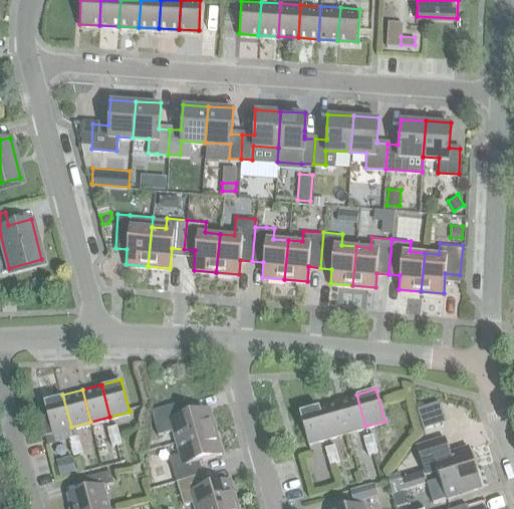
[(71,427),(62,395),(43,400),(45,407),(45,409),(37,411),(44,434),(70,427),(71,427)]
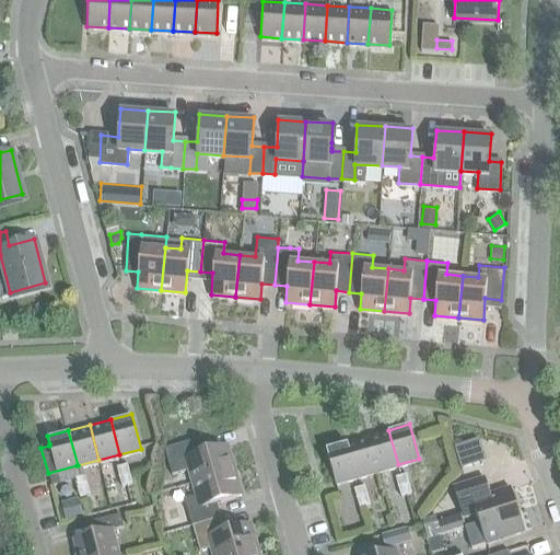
[(398,464),(388,430),(368,436),(377,471),(398,464)]
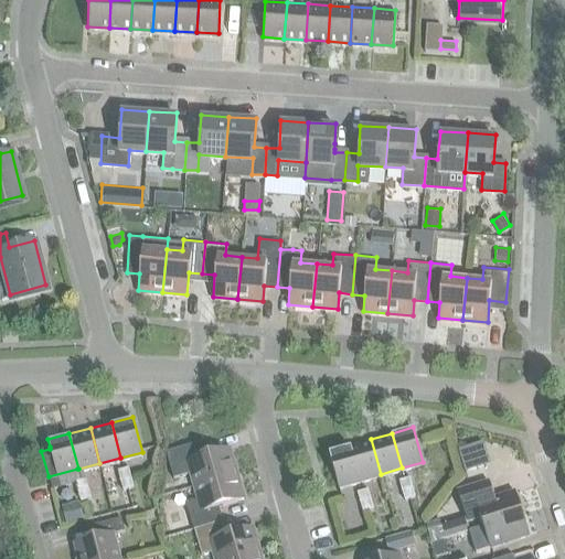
[(190,471),(193,484),(236,471),(230,445),(204,453),(200,439),(166,449),(173,475),(190,471)]
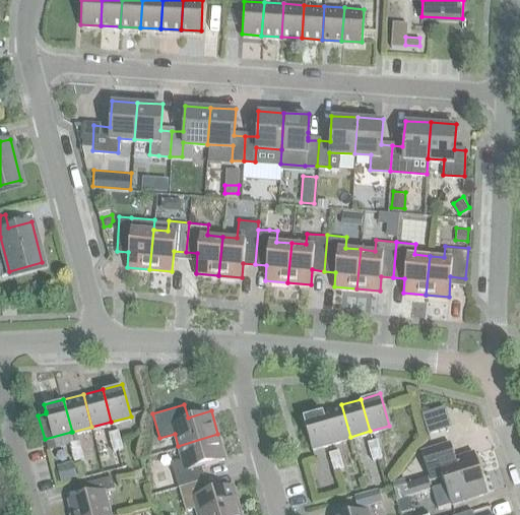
[(321,410),(330,442),(350,437),(341,404),(321,410)]
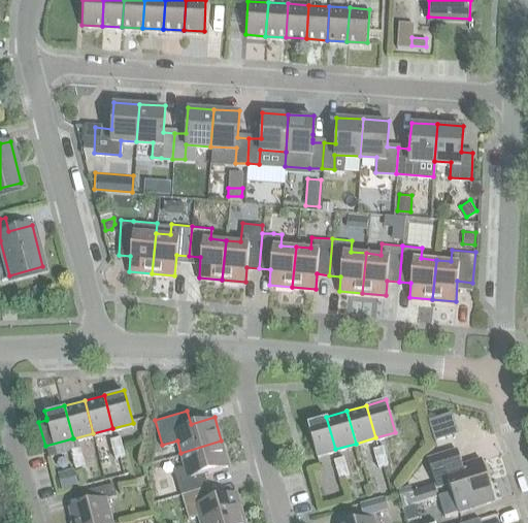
[(452,412),(428,419),(431,428),(455,421),(452,412)]
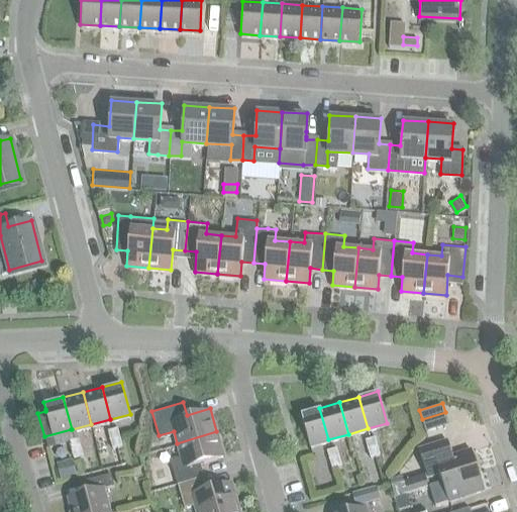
[(328,439),(319,408),(300,413),(309,445),(328,439)]
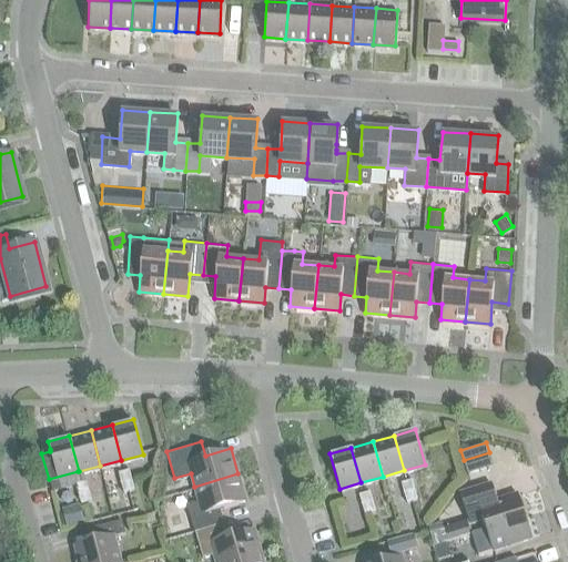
[(121,480),(132,477),(129,468),(119,470),(121,480)]
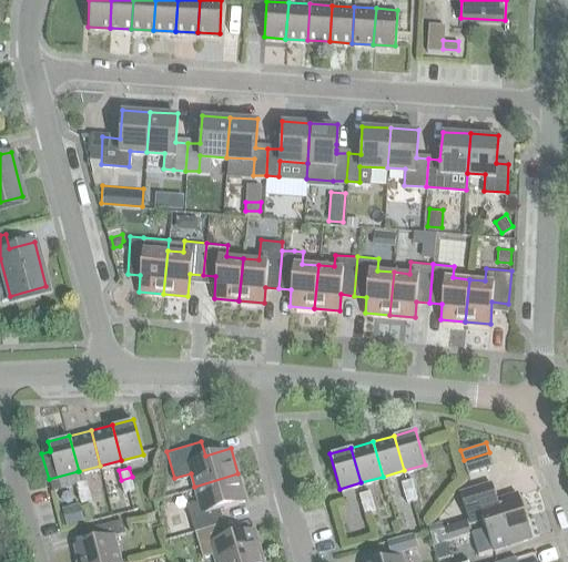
[(245,499),(237,473),(194,487),(199,499),(186,502),(194,529),(223,520),(220,507),(245,499)]
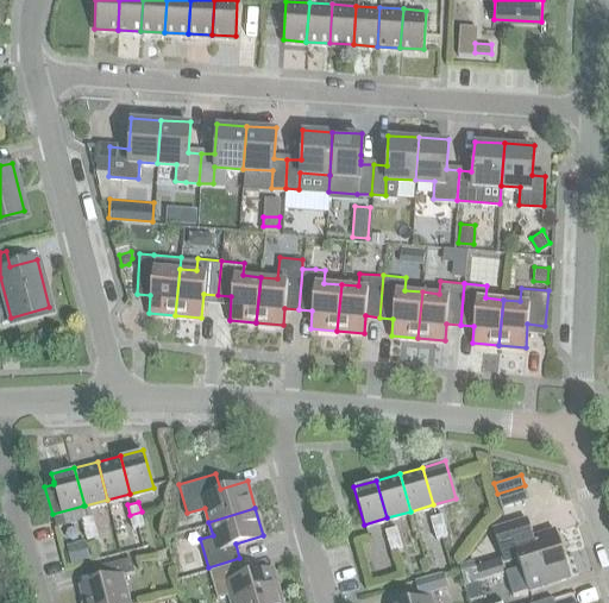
[(142,512),(130,515),(132,526),(144,522),(142,512)]
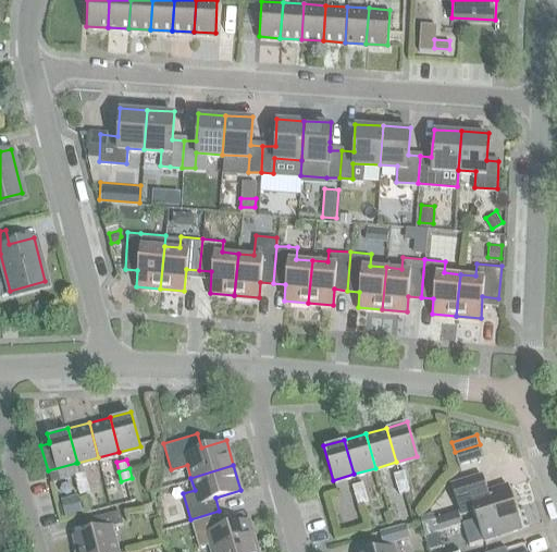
[(392,471),(395,481),(405,478),(403,468),(392,471)]
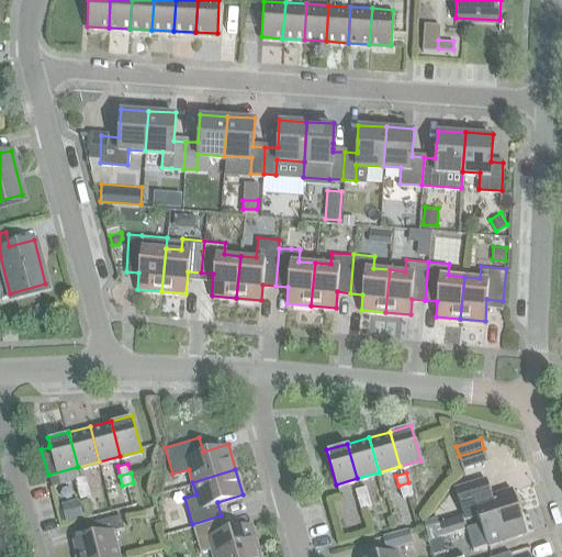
[(83,474),(75,476),(76,479),(78,486),(88,483),(85,474),(83,474)]
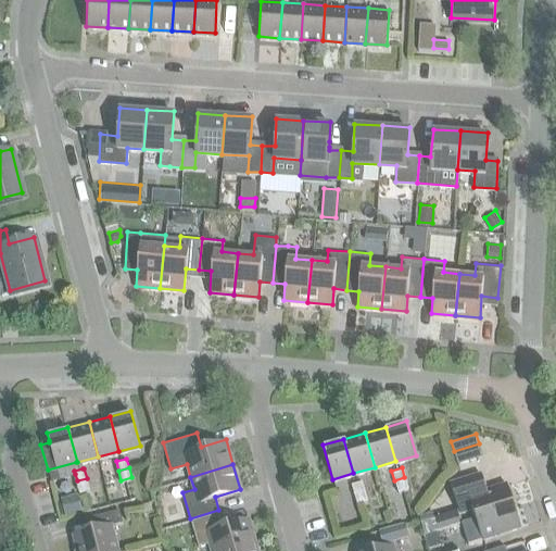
[(471,506),(474,516),(513,503),(506,481),(481,490),(476,473),(450,481),(458,511),(471,506)]
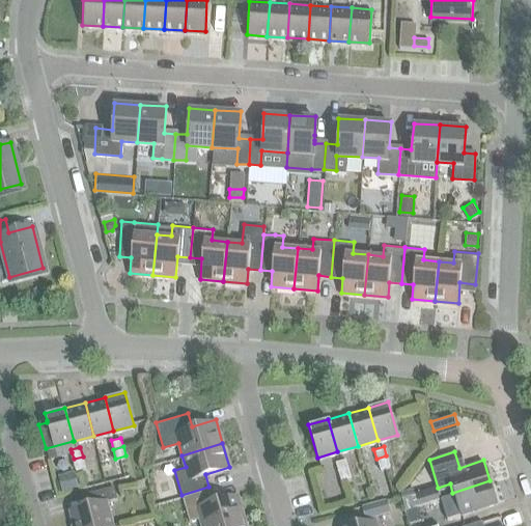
[(389,465),(386,455),(376,459),(380,468),(389,465)]
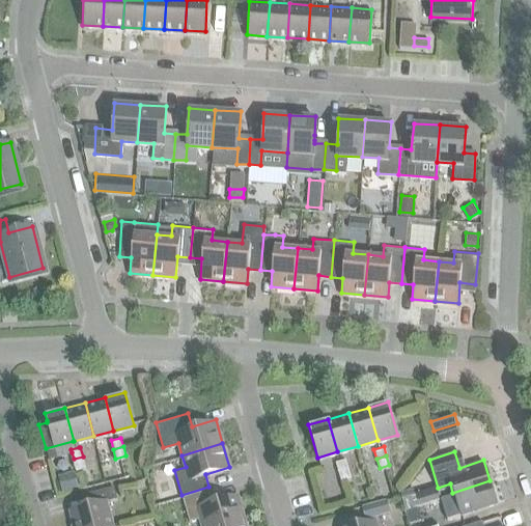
[(83,457),(74,459),(76,468),(85,465),(83,457)]
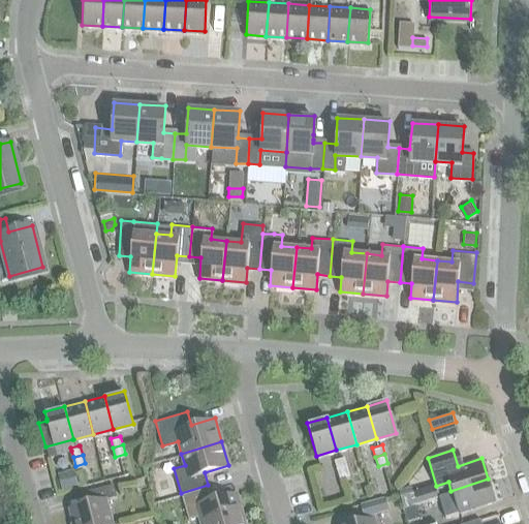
[(333,459),(336,468),(346,465),(343,456),(333,459)]
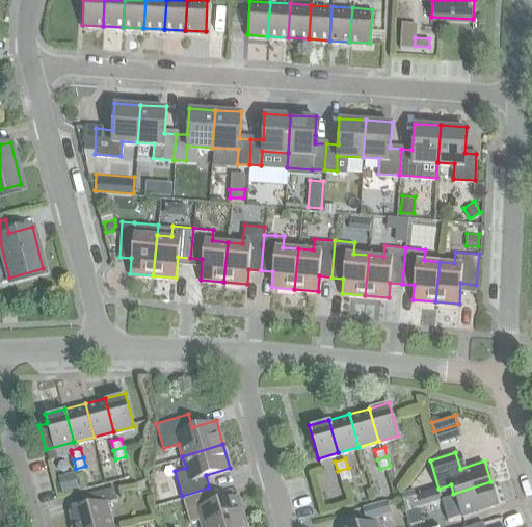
[(348,468),(338,471),(341,479),(350,477),(348,468)]
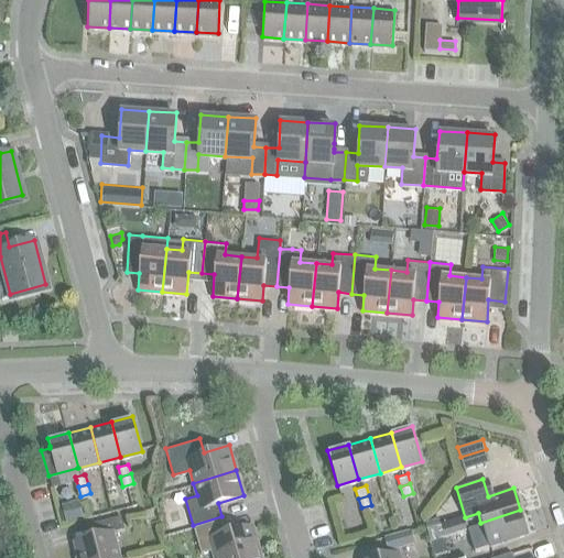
[(82,515),(77,498),(61,502),(65,520),(82,515)]
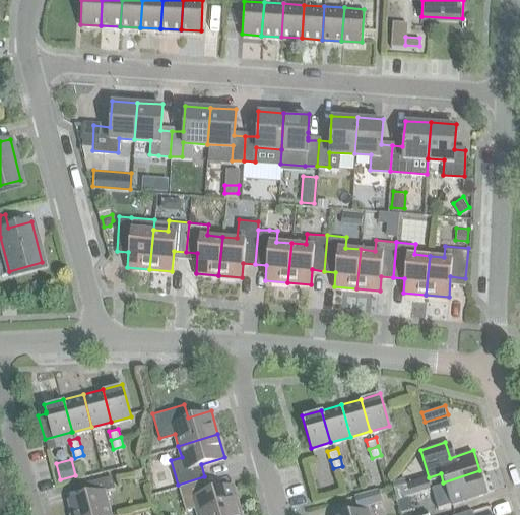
[(479,470),(443,483),(450,503),(486,491),(479,470)]
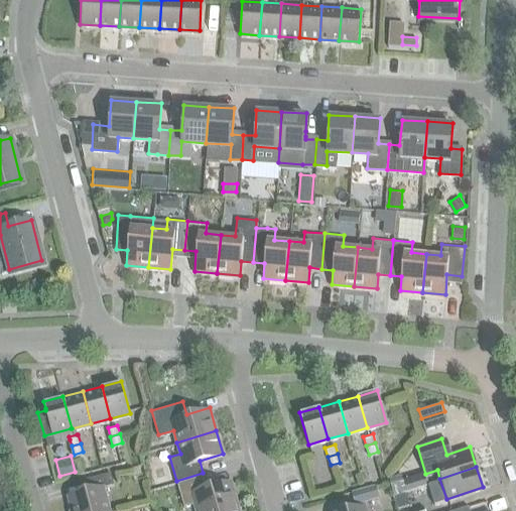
[(69,495),(72,510),(108,510),(110,510),(103,486),(114,483),(111,471),(82,478),(85,490),(69,495)]
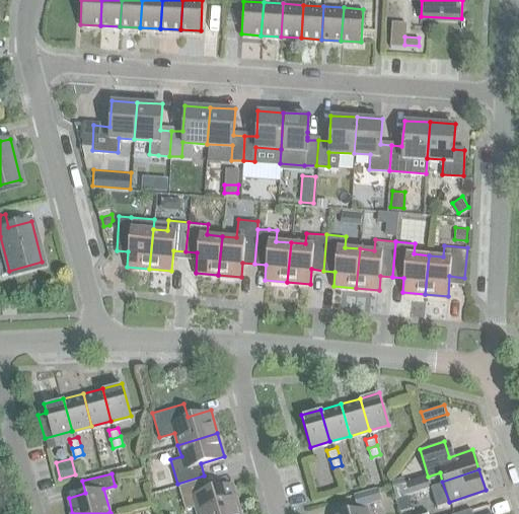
[(401,474),(390,479),(395,496),(430,485),(427,473),(403,482),(401,474)]
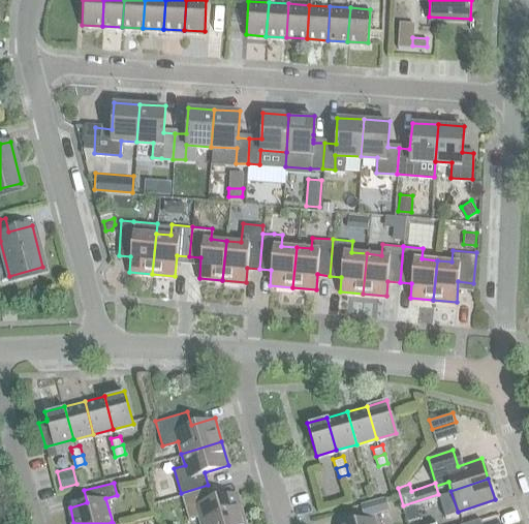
[(199,515),(201,523),(212,523),(243,515),(236,491),(212,498),(208,485),(181,493),(188,518),(199,515)]
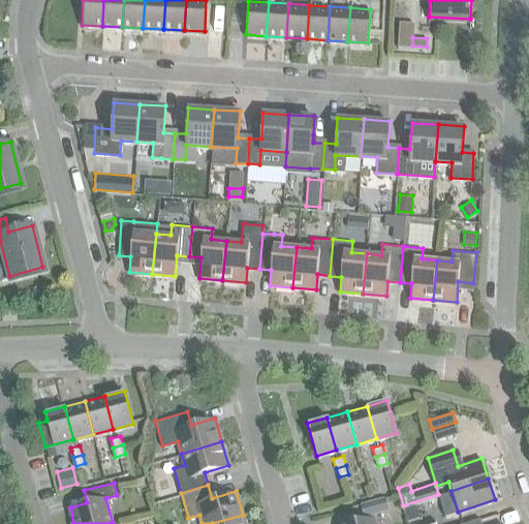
[(389,509),(384,495),(359,502),(363,516),(389,509)]
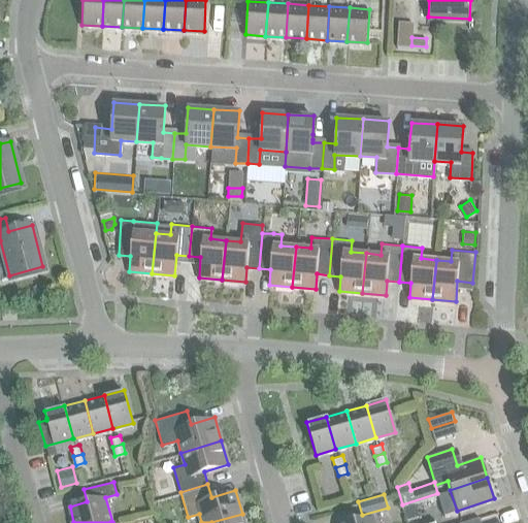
[(244,522),(242,514),(211,522),(244,522)]
